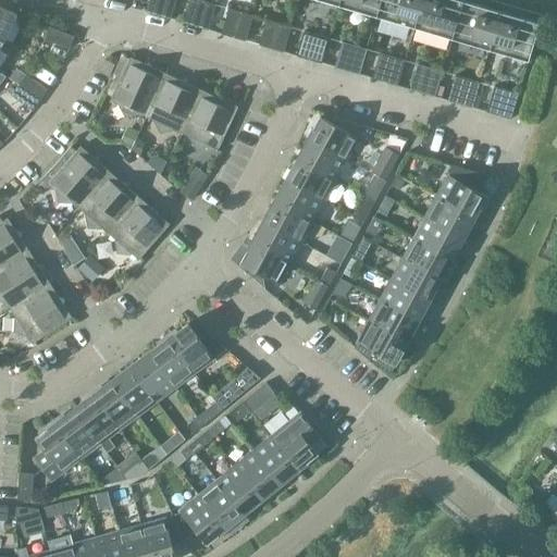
[(149,0),(146,12),(171,20),(176,0),(149,0)]
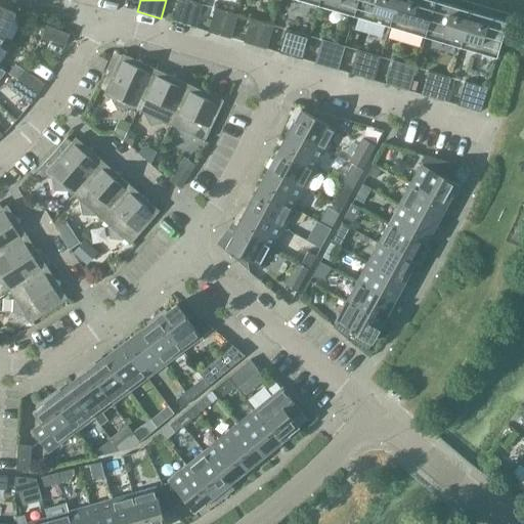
[(180,0),(174,23),(198,30),(204,6),(183,0),(180,0)]
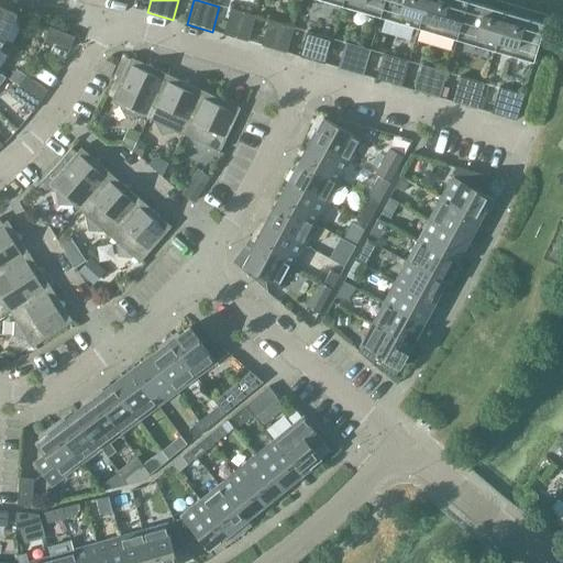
[(385,0),(343,0),(342,7),(381,18),(385,0)]
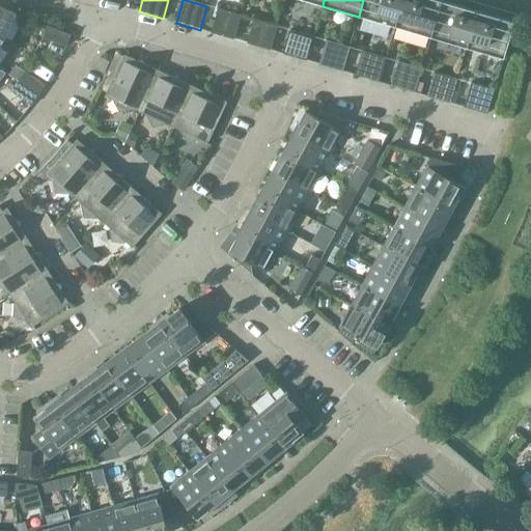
[(401,0),(363,0),(359,17),(394,27),(401,0)]
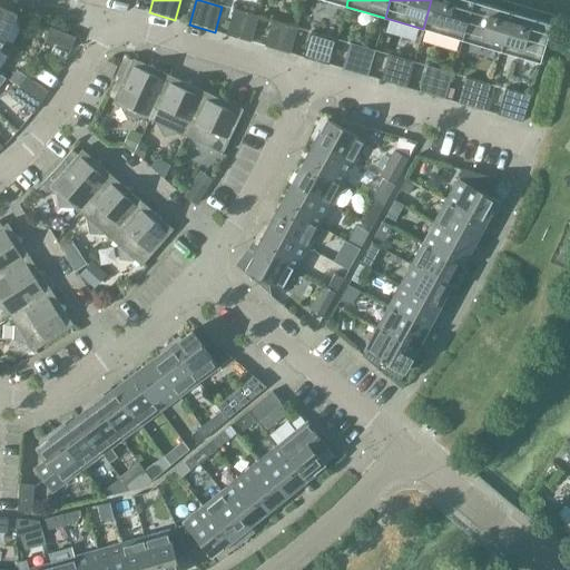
[(473,2),(465,0),(431,0),(423,29),(462,40),(473,2)]
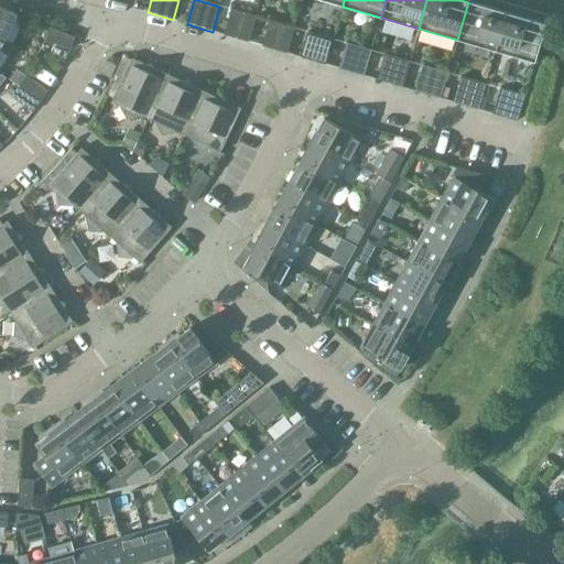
[(457,40),(496,51),(507,13),(468,2),(457,40)]
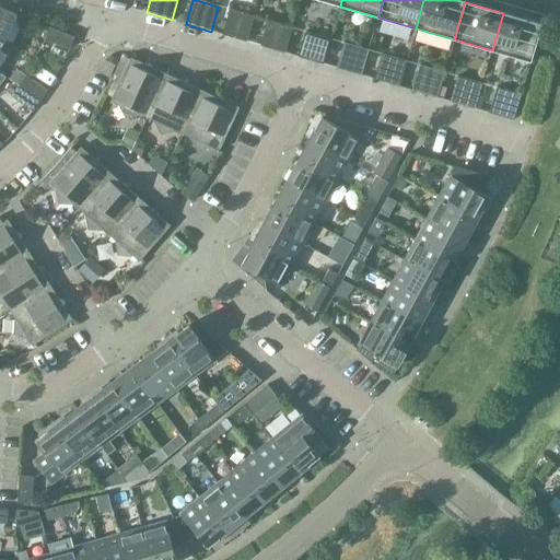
[(0,38),(6,42),(6,41),(18,15),(0,8),(0,38)]
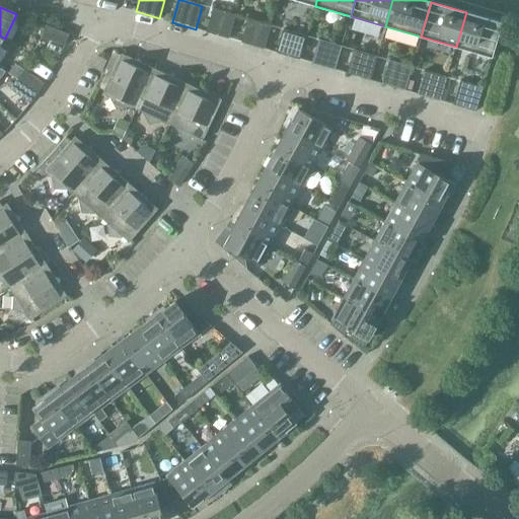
[(207,32),(230,40),(237,16),(214,9),(207,32)]
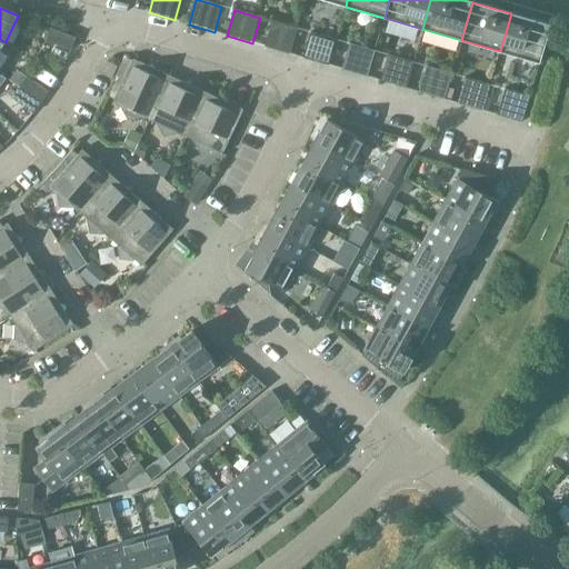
[(511,13),(500,51),(540,63),(551,25),(511,13)]
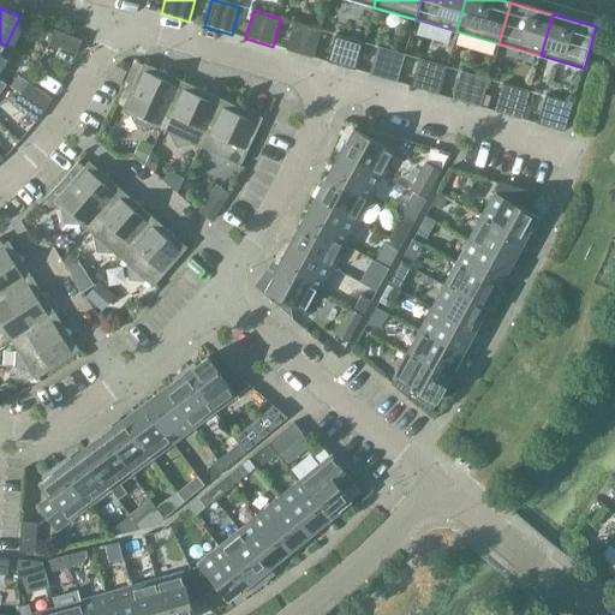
[(287,51),(315,59),(322,31),(296,23),(287,51)]
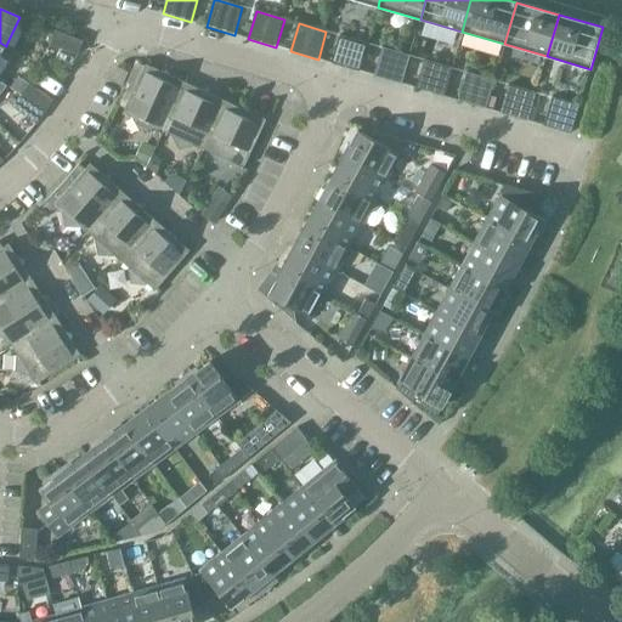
[(51,45),(78,55),(83,41),(56,30),(51,45)]
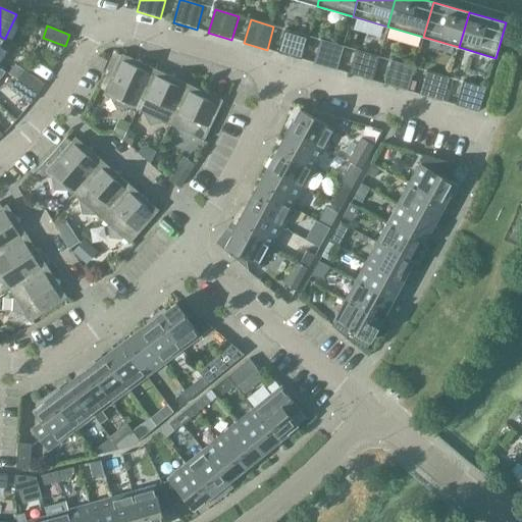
[(278,53),(303,60),(309,37),(285,30),(278,53)]
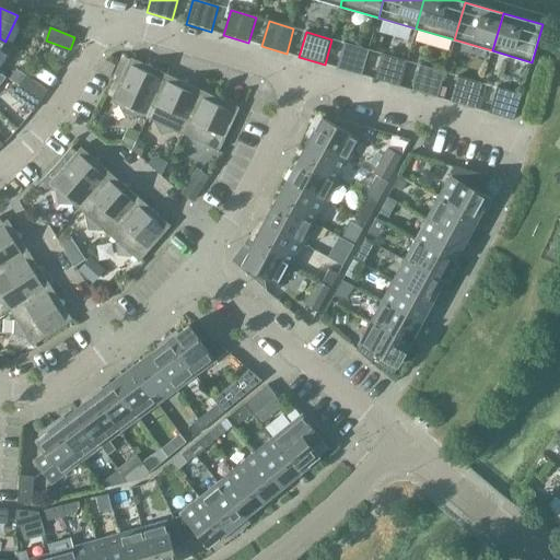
[(338,69),(362,76),(370,50),(345,44),(338,69)]
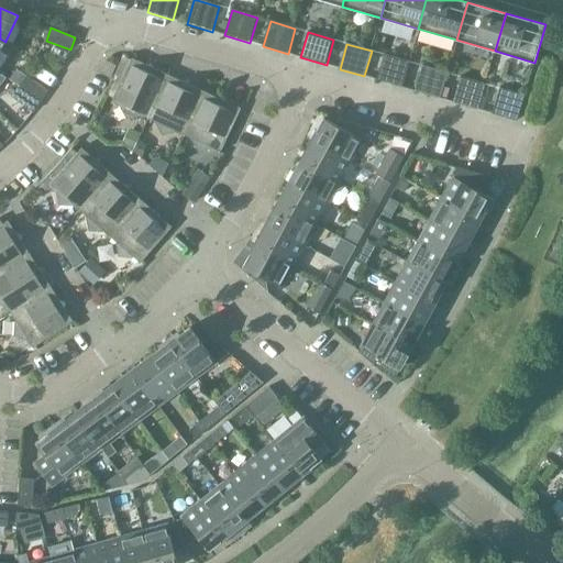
[(377,80),(403,87),(410,63),(385,55),(377,80)]
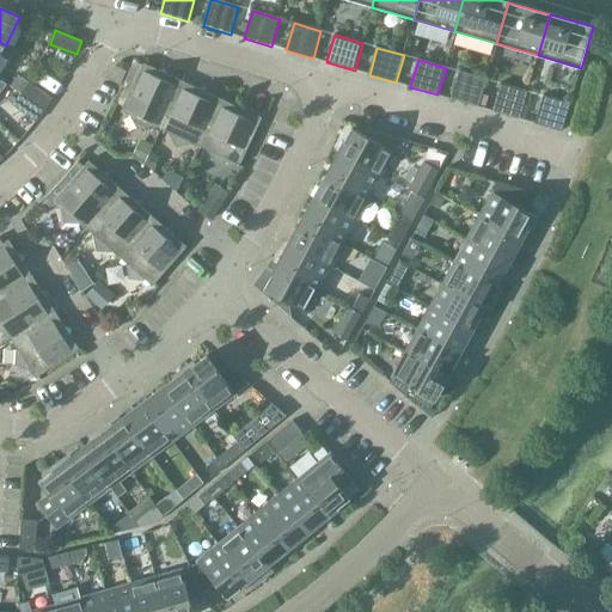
[(152,126),(161,129),(183,83),(144,63),(122,111),(132,116),(138,129),(152,126)]
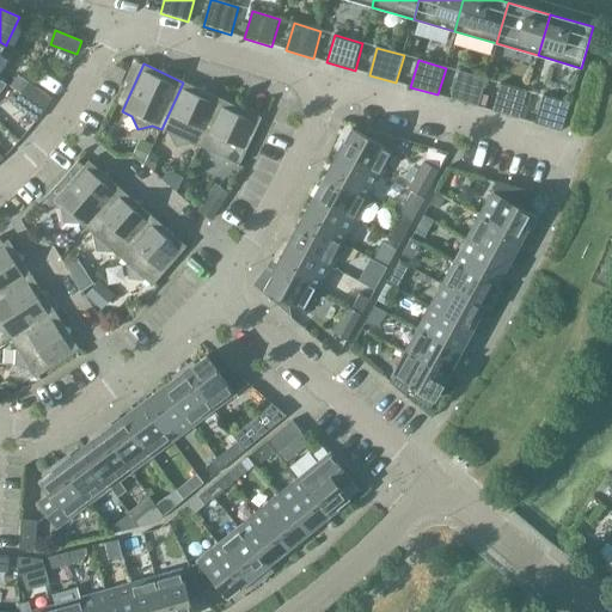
[(110,78),(121,83),(127,72),(116,67),(110,78)]
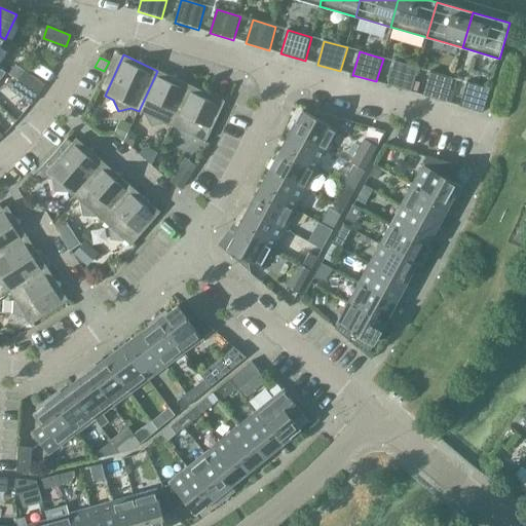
[(388,85),(411,92),(418,69),(396,62),(388,85)]
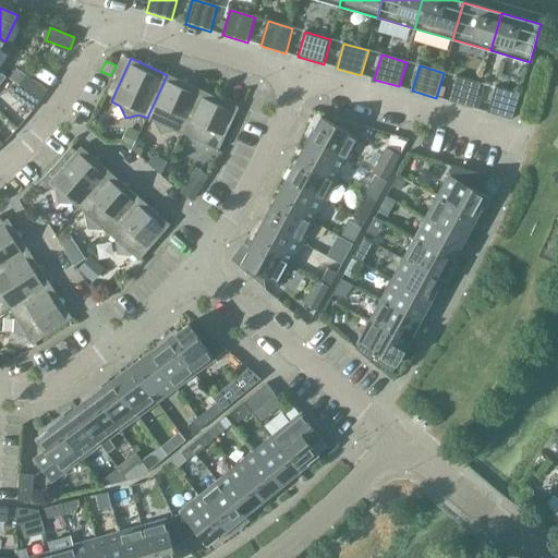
[(19,86),(40,101),(48,91),(26,75),(19,86)]
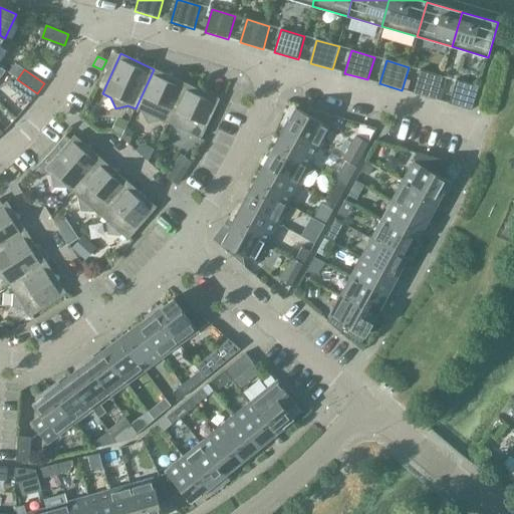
[(161,120),(168,123),(187,84),(154,69),(136,108),(143,112),(149,123),(161,120)]
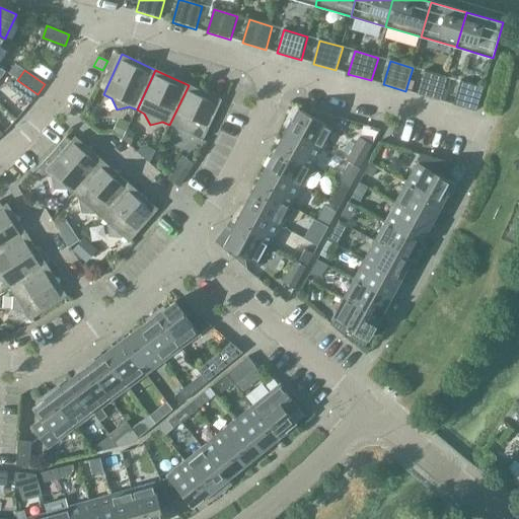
[(419,94),(441,101),(448,78),(425,71),(419,94)]
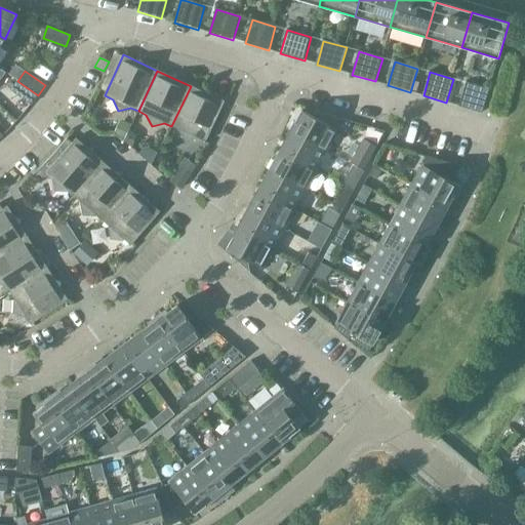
[(38,95),(17,81),(11,90),(31,105),(38,95)]
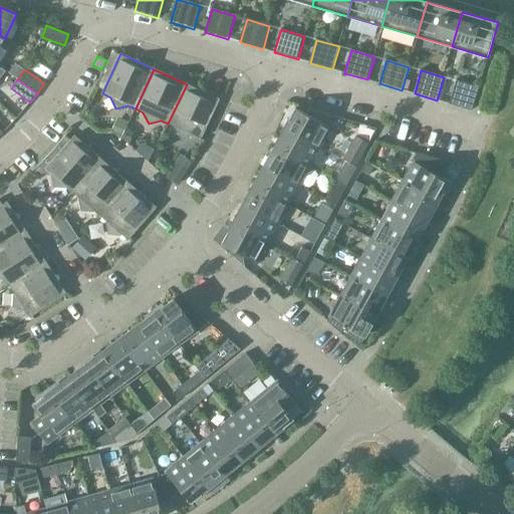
[(456,81),(449,103),(472,110),(479,87),(456,81)]
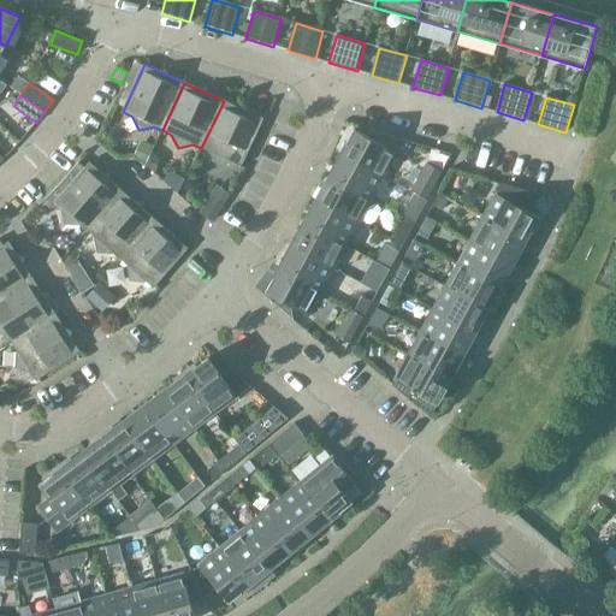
[(224,101),(201,148),(211,153),(218,166),(232,163),(242,167),(264,119),(224,101)]
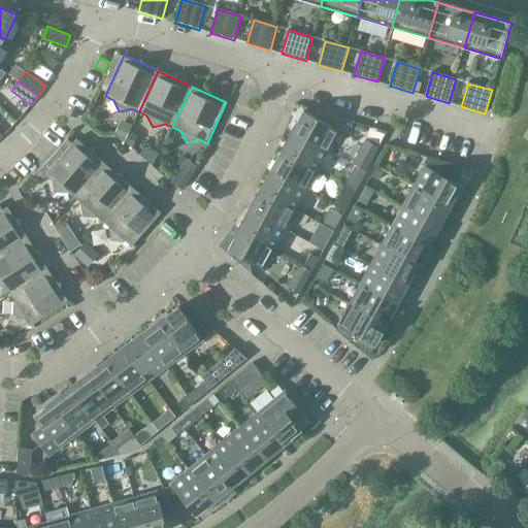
[(303,111),(292,132),(329,152),(340,131),(318,120),(318,119),(303,111)]
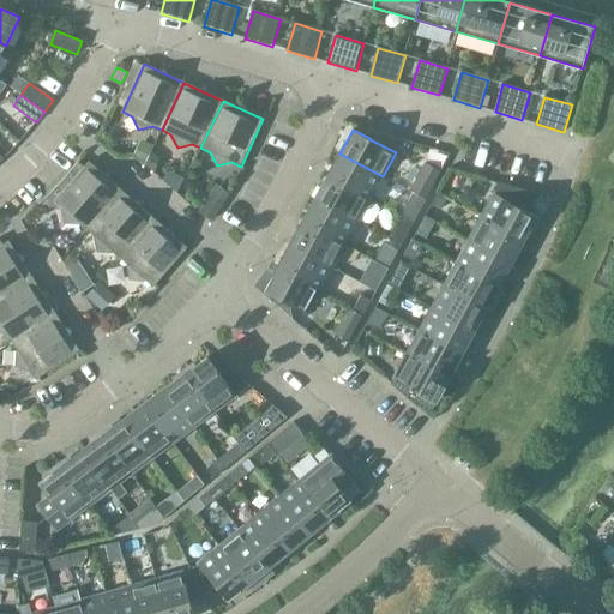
[(327,176),(369,199),(383,176),(339,154),(327,176)]
